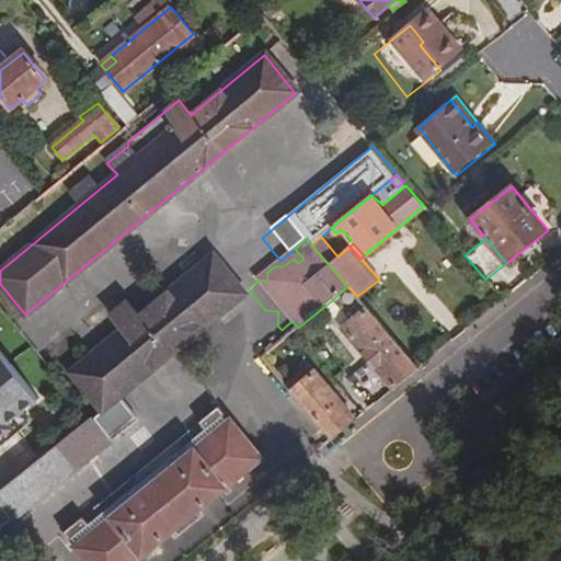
[(304,259),(295,249),(281,261),(274,266),(283,266),(294,259),(298,263),(304,259)]
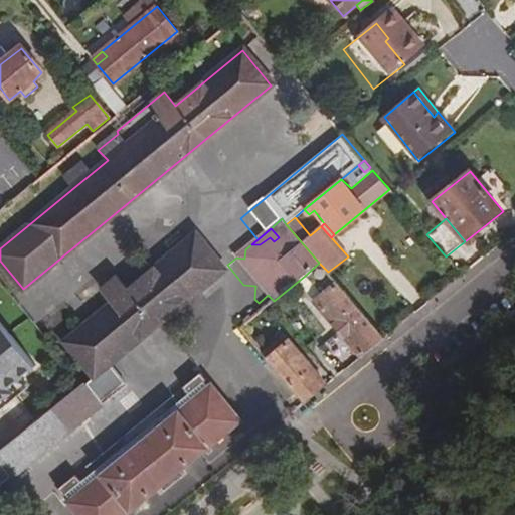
[(113,304),(65,343),(94,377),(111,363),(224,270),(196,236),(129,291),(118,277),(102,291),(113,304)]
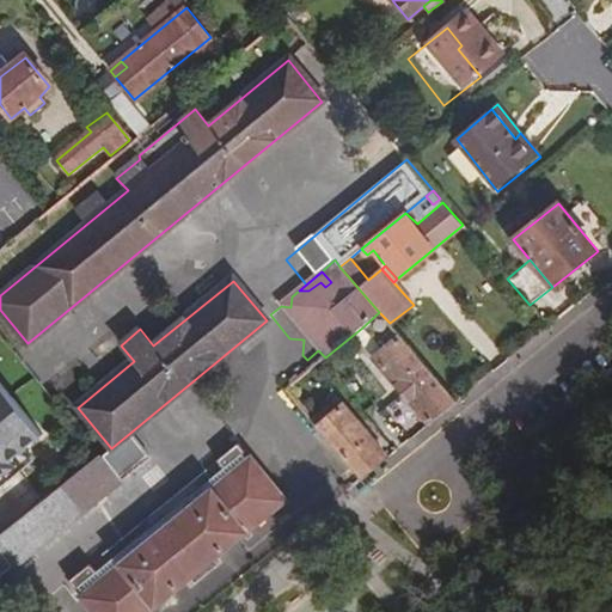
[(291,307),(292,297),(281,306),(291,307)]
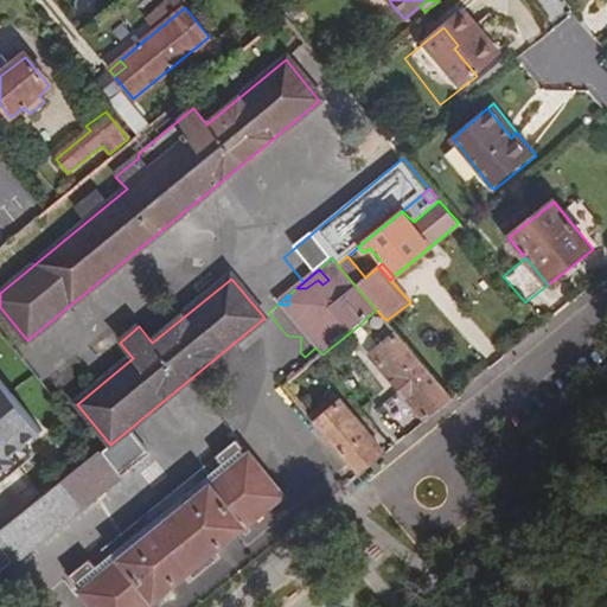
[(387,320),(376,310),(359,325),(379,347),(397,332),(387,320)]
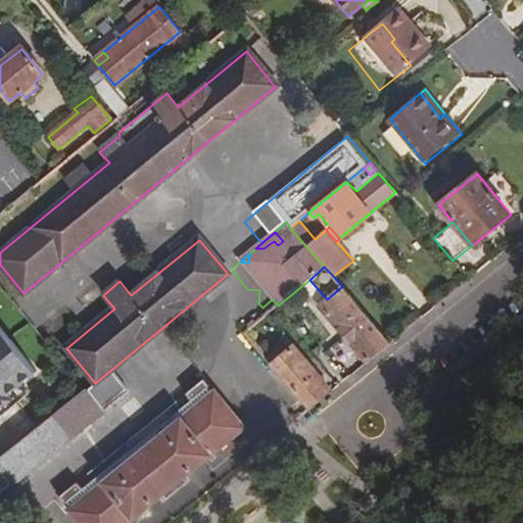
[(319,306),(368,364),(392,343),(342,286),(327,299),(319,306)]
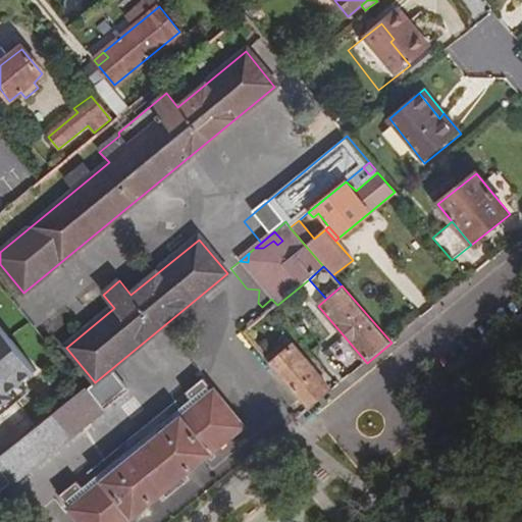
[(247,289),(258,303),(259,290),(247,289)]
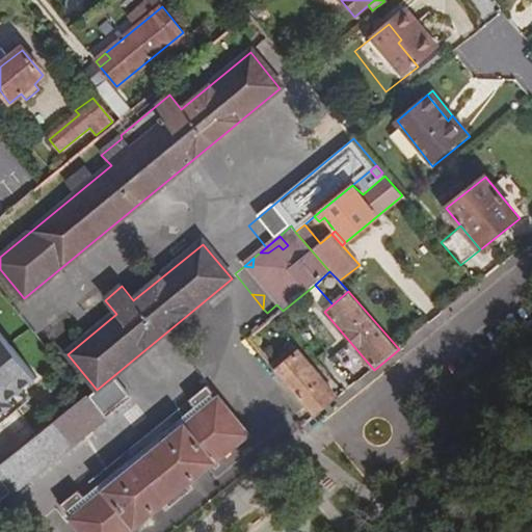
[(267,313),(271,319),(283,311),(276,304),(267,313)]
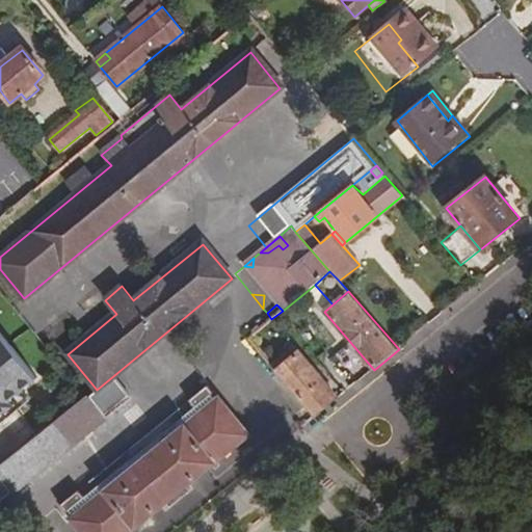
[(36,376),(0,333),(0,422),(17,408),(9,399),(23,388),(36,376)]
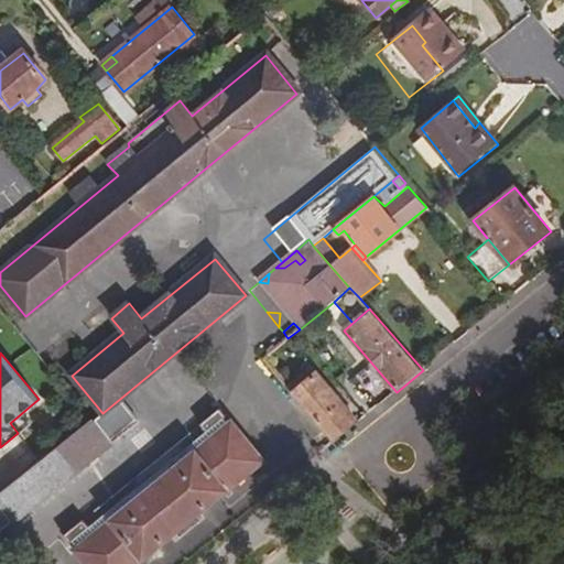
[(289,387),(322,429),(334,443),(357,424),(312,367),(289,387)]
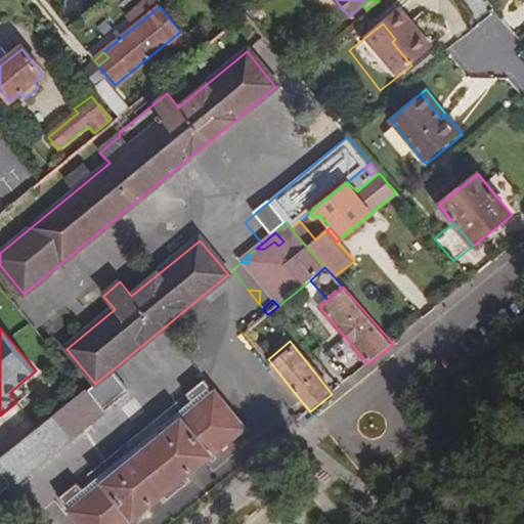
[(343,341),(330,350),(344,370),(357,360),(343,341)]
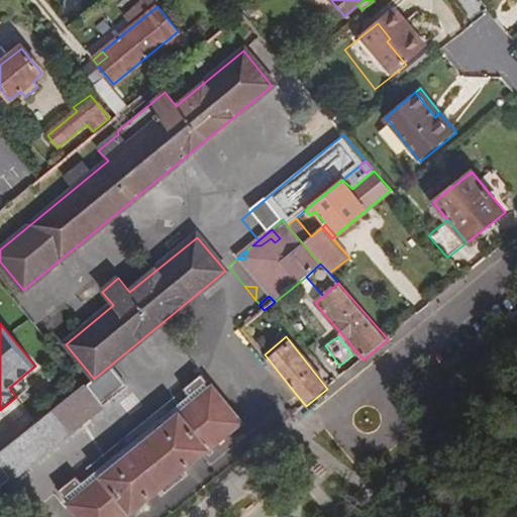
[(87,385),(102,403),(125,383),(111,365),(94,379),(87,385)]
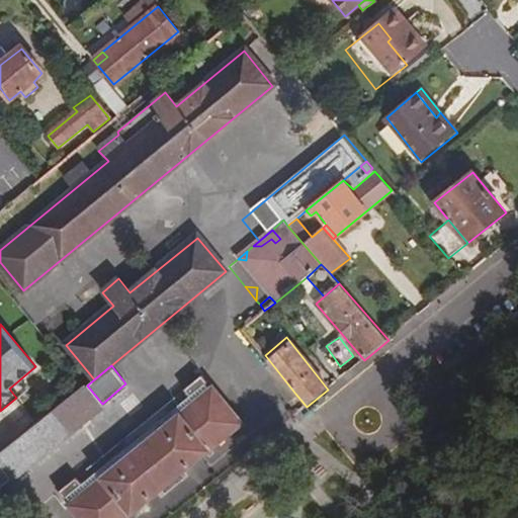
[(190,397),(206,384),(208,382),(203,375),(185,390),(190,397)]
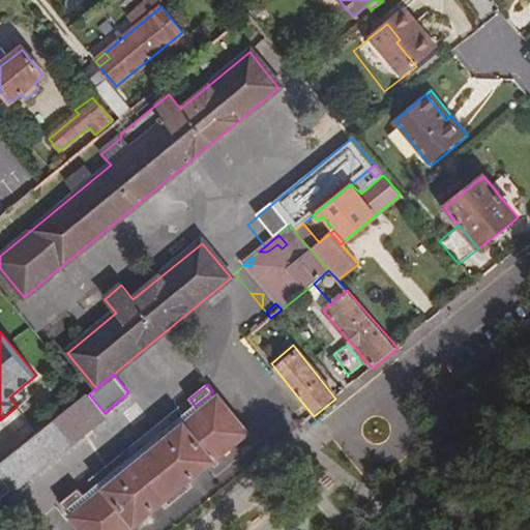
[(9,398),(17,407),(30,395),(23,386),(9,398)]
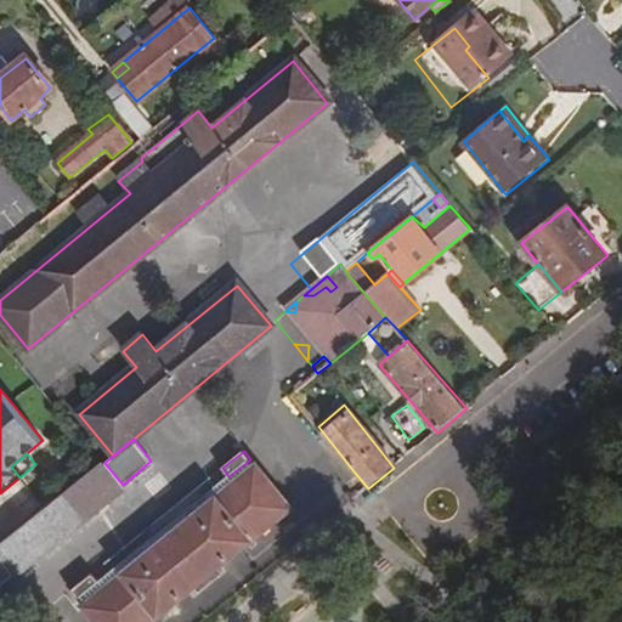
[(0,546),(0,575),(10,567),(15,574),(123,485),(105,463),(103,461),(0,546)]
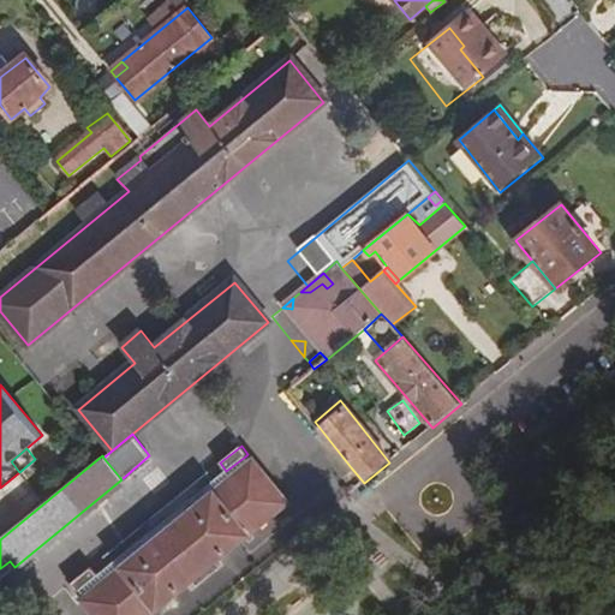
[(87,597),(251,464),(245,457),(226,471),(100,572),(82,590),(87,597)]
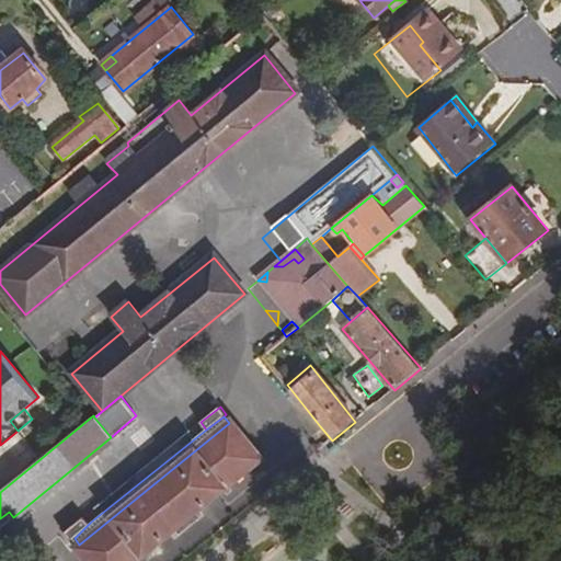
[(136,560),(262,458),(231,421),(229,423),(79,545),(77,547),(88,560),(136,560)]
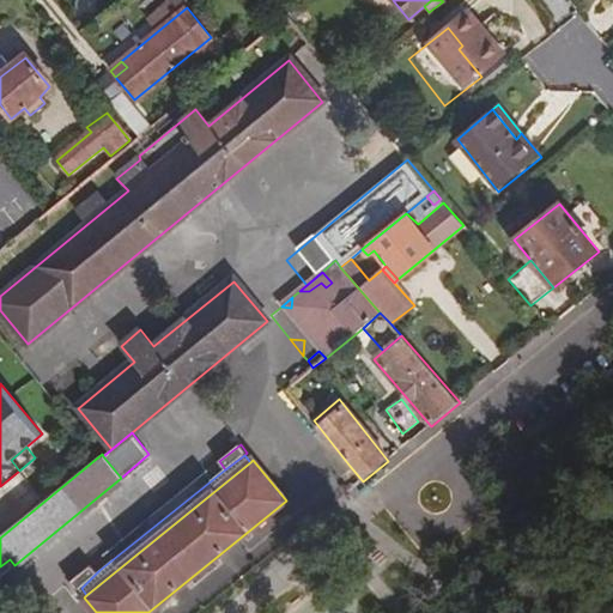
[(82,588),(99,570),(93,563),(71,582),(78,590),(82,588)]
